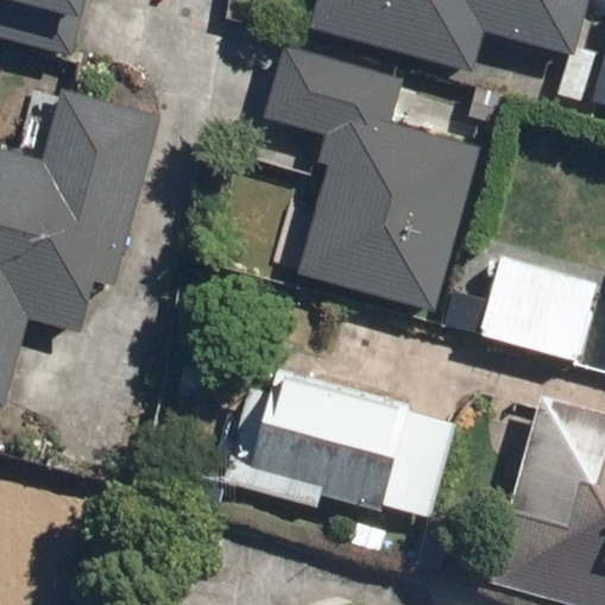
[(30,0),(83,13),(86,0),(30,0)]
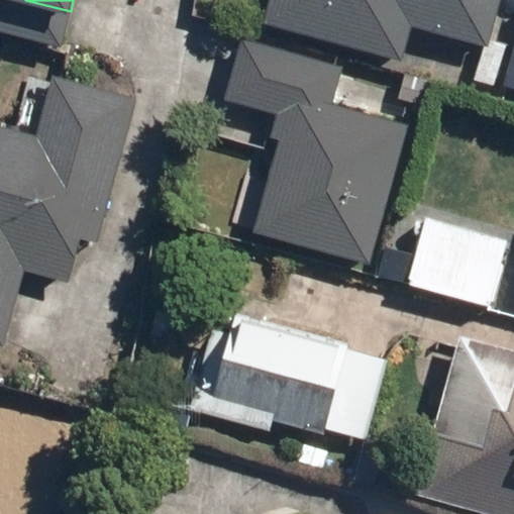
[(485,46),(498,0),(264,0),(259,19),(397,59),(406,24),(485,46)]
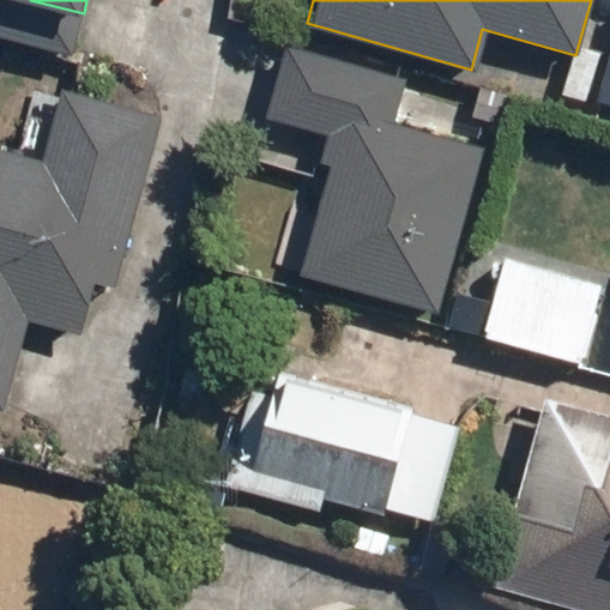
[(439,313),(485,148),(391,120),(403,76),(287,43),(267,114),(337,134),(297,273),(439,313)]
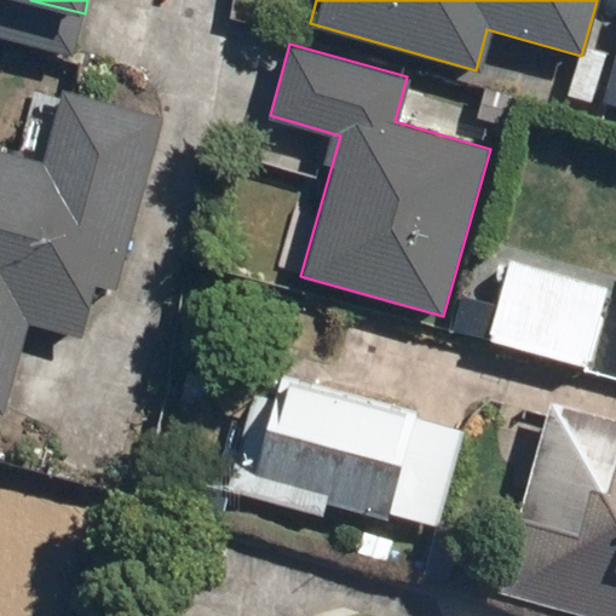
[(615,44),(600,104),(615,108),(615,44)]
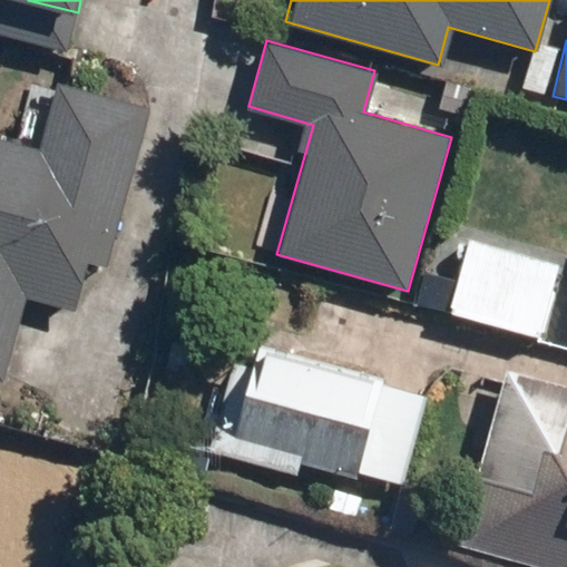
[(106,267),(152,107),(59,81),(40,149),(0,138),(0,380),(2,381),(27,295),(74,308),(87,262),(106,267)]
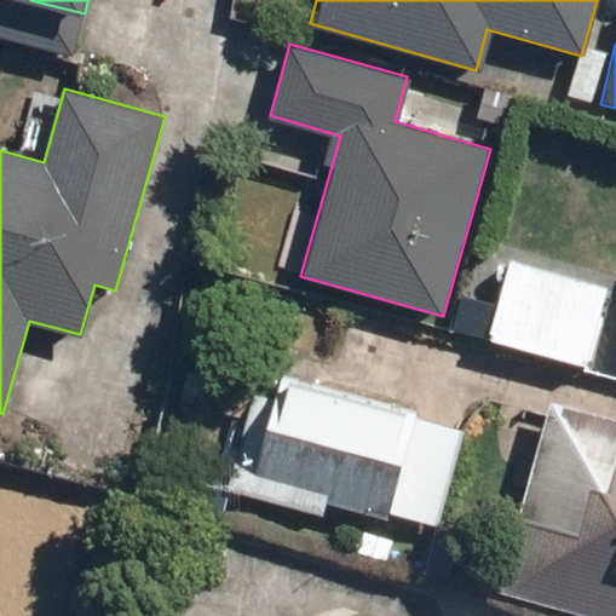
[(585,369),(606,287),(507,260),(485,343),(585,369)]
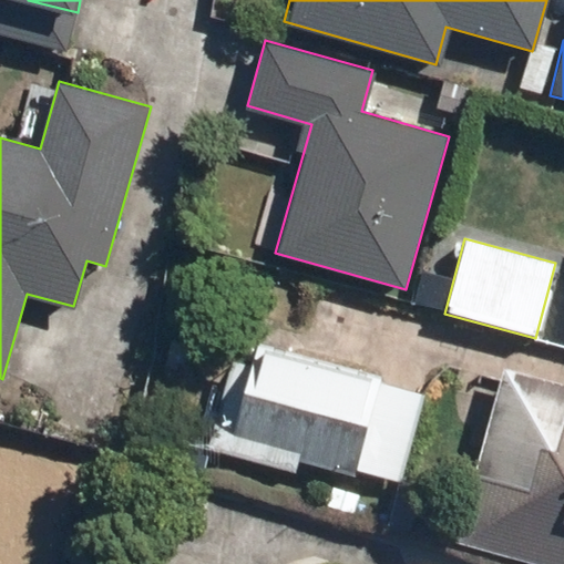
[(400,489),(428,390),(257,344),(229,442),(400,489)]
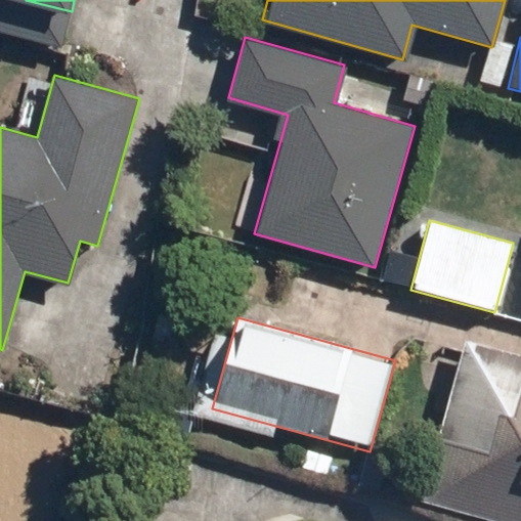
[(520,520),(520,355),(461,339),(415,500),(488,520),(520,520)]
